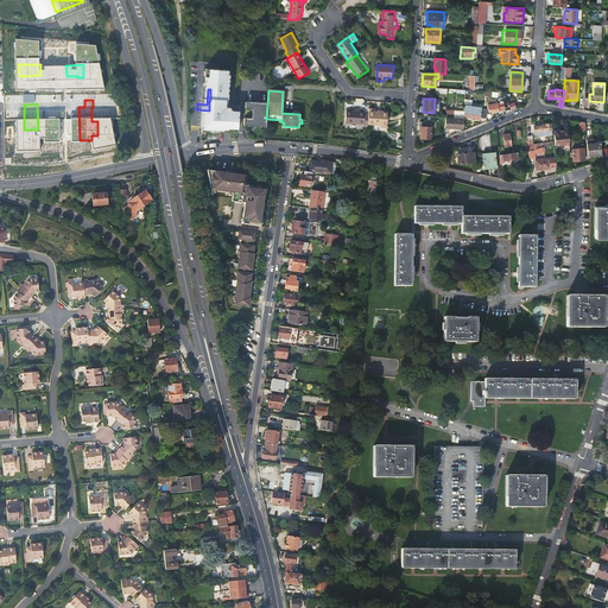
[(244,126),(266,128),(266,119),(267,105),(245,103),(245,109),(253,111),(252,120),(245,119),(244,126)]
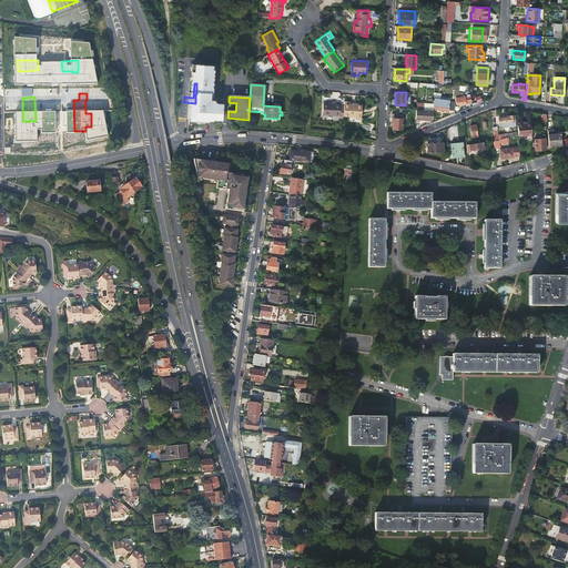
[(448,110),(455,111),(455,103),(449,103),(449,101),(434,99),(433,110),(447,111),(448,110)]
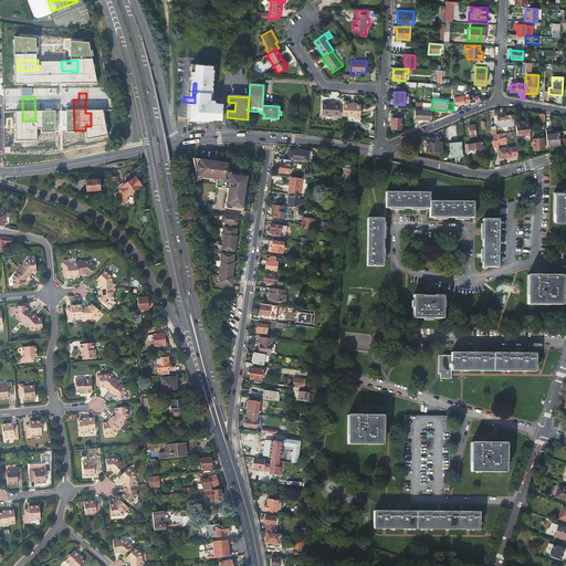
[(189,113),(194,113),(195,104),(195,103),(182,102),(182,108),(189,108),(189,113)]
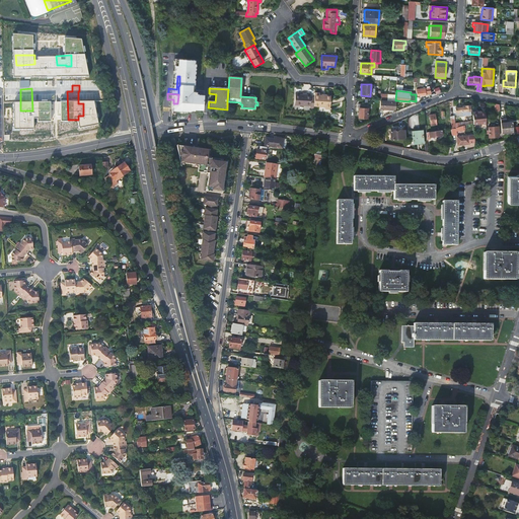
[(314,97),(314,105),(324,106),(324,108),(329,108),(330,95),(319,95),(319,93),(314,93),(314,97)]
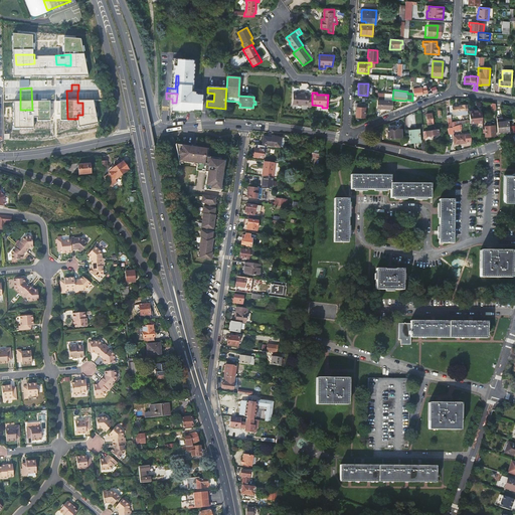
[(308,107),(311,108),(312,105),(312,97),(308,97),(308,95),(293,94),(293,105),(307,106),(308,107)]
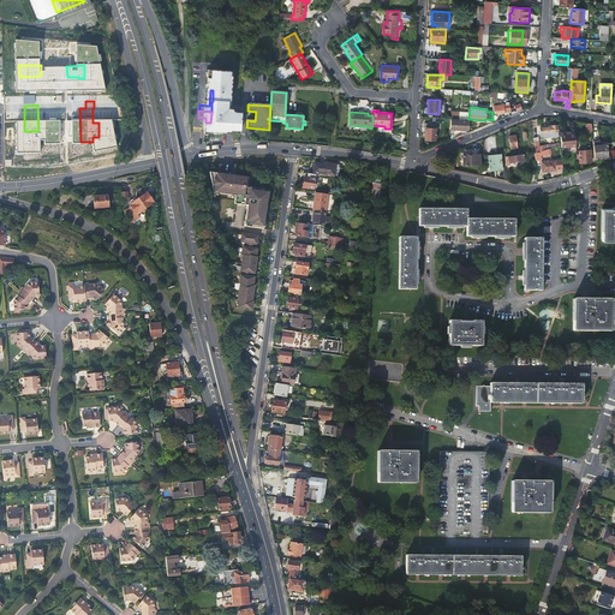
[(454,120),(451,120),(449,130),(467,130),(469,121),(464,121),(464,123),(454,123),(454,120)]
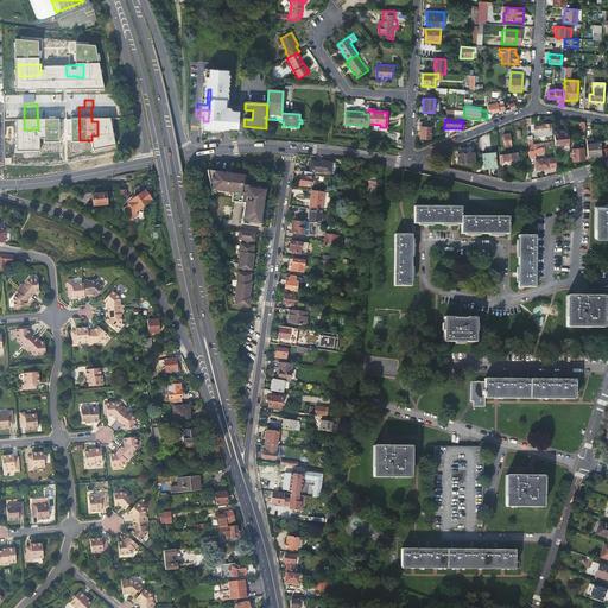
[(431,122),(418,121),(418,126),(420,127),(419,138),(430,139),(431,122)]
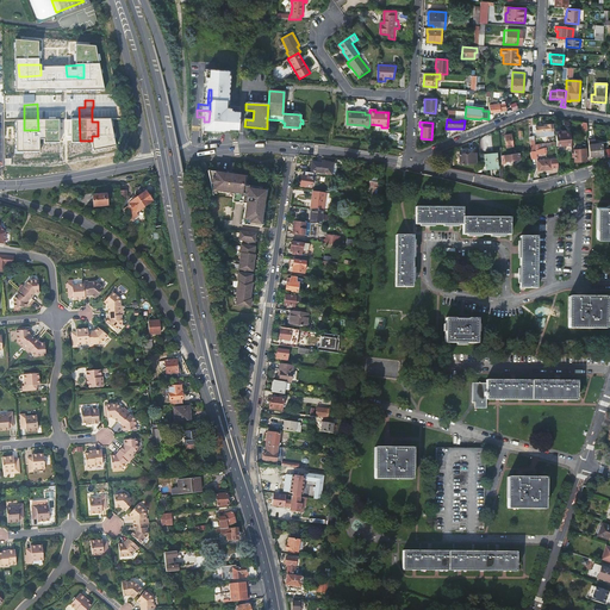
[(536,128),(536,132),(542,132),(542,137),(554,136),(553,124),(547,125),(547,126),(543,126),(536,128)]
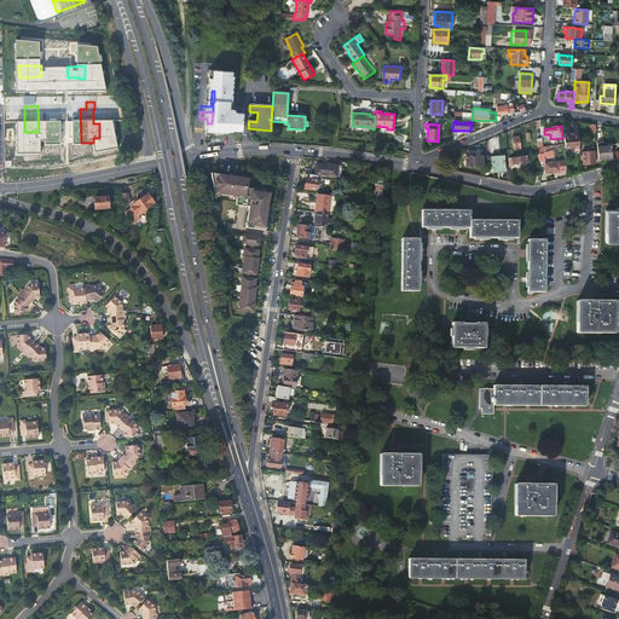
[(579,134),(573,134),(570,136),(568,133),(563,133),(565,149),(579,148),(579,134)]
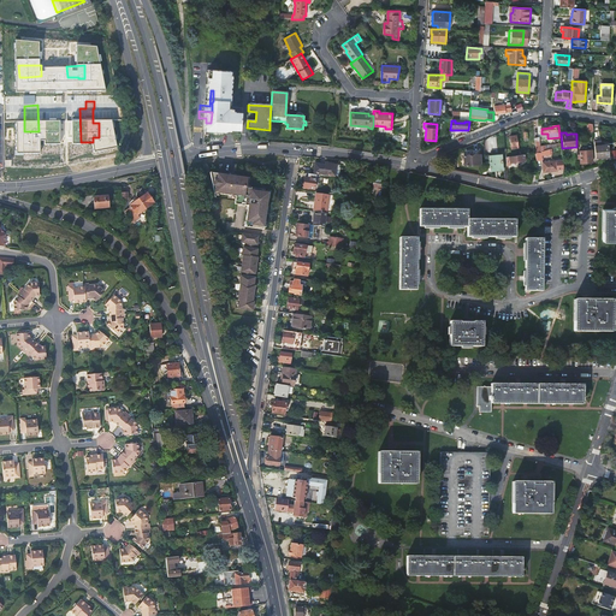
[(539,137),(534,138),(535,152),(549,149),(562,147),(561,144),(539,146),(539,137)]
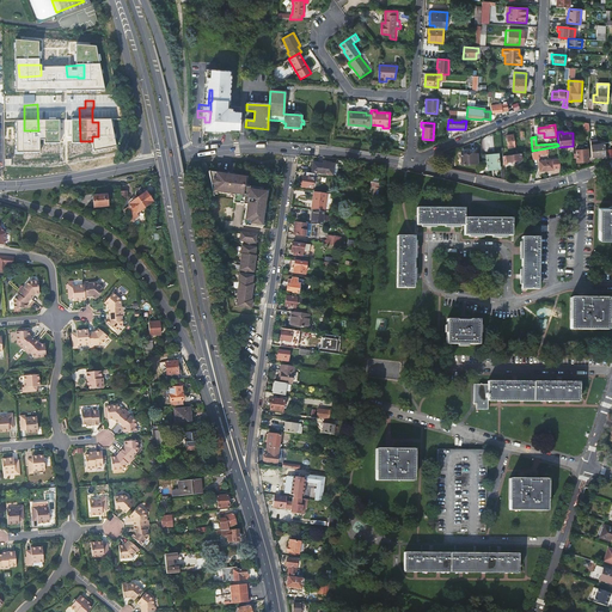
[(597,144),(591,145),(592,159),(606,158),(606,146),(597,147),(597,144)]
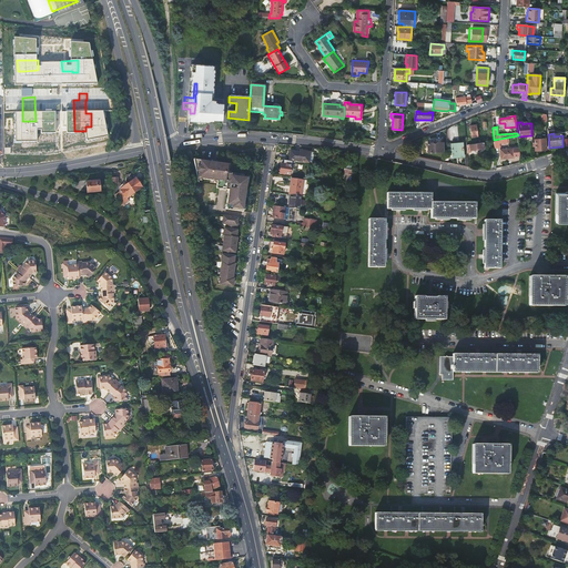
[(506,141),(506,138),(494,140),(494,146),(499,146),(499,142),(506,141)]
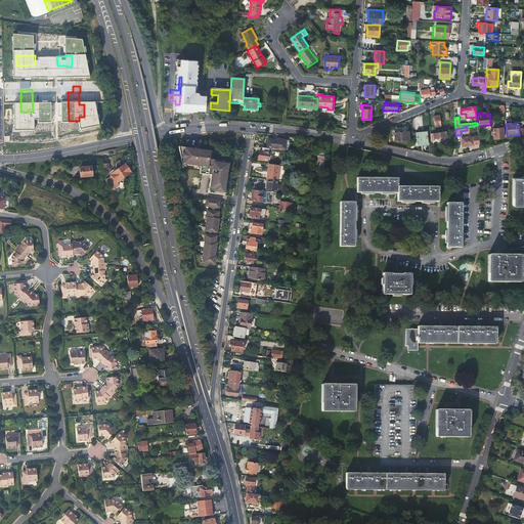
[(392,132),(393,136),(394,136),(395,139),(395,140),(403,140),(402,128),(396,128),(397,132),(392,132)]
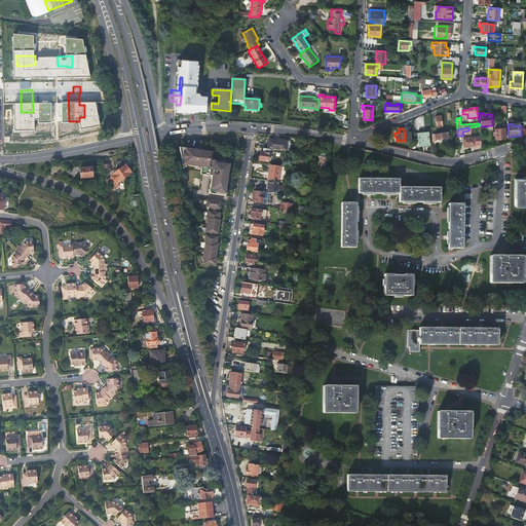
[(495,133),(493,133),(493,135),(495,135),(495,140),(506,139),(505,128),(495,128),(495,133)]
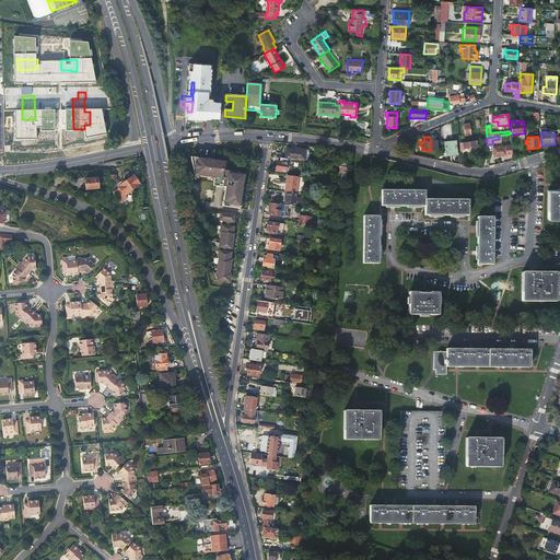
[(444,146),(441,146),(442,155),(457,153),(456,140),(444,140),(444,146)]
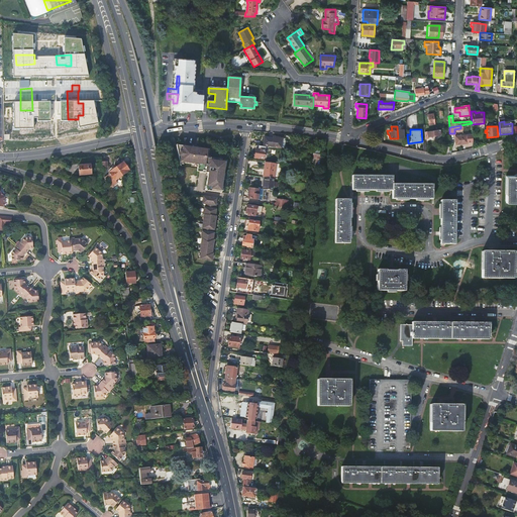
[(440,134),(439,129),(424,132),(425,138),(428,137),(428,136),(440,134)]
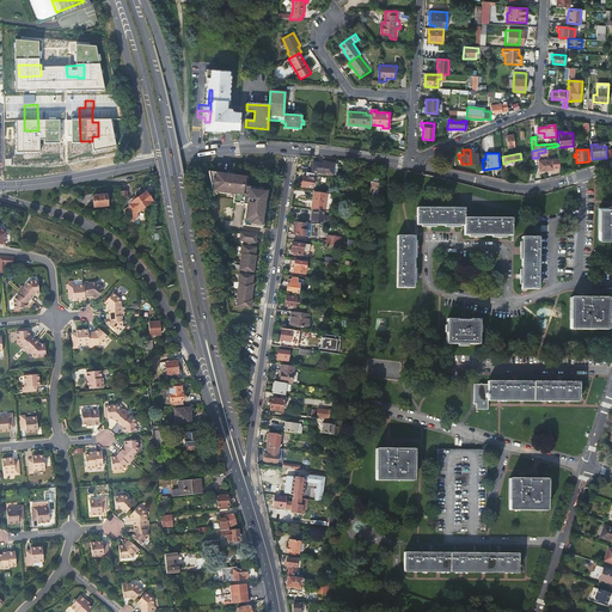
[(538,161),(539,171),(554,170),(552,169),(560,167),(558,159),(538,161)]
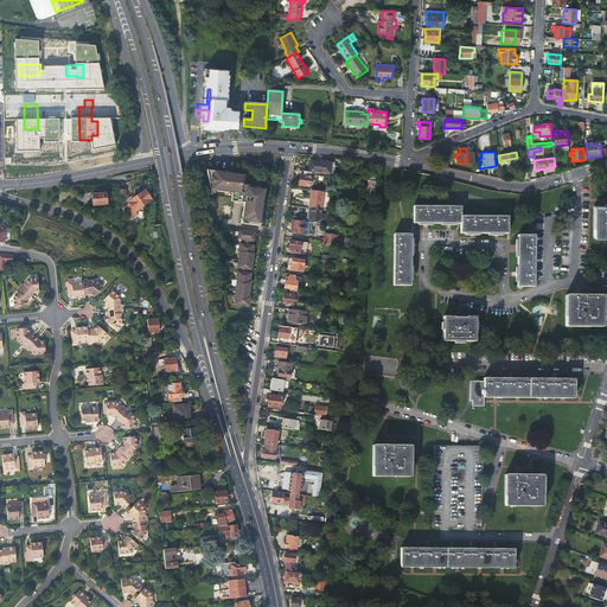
[(312,165),(310,165),(308,171),(318,172),(327,173),(328,164),(319,163),(312,163),(312,165)]
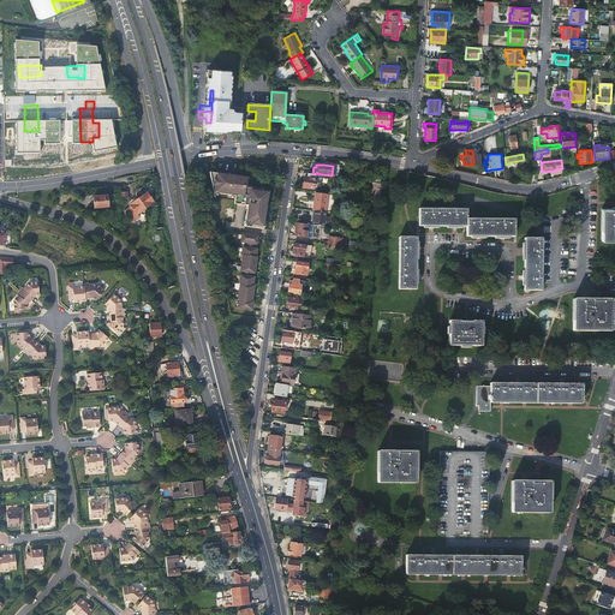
[(236,175),(209,172),(214,193),(220,193),(236,196),(234,203),(240,204),(242,203),(245,203),(244,204),(248,206),(245,226),(263,230),(268,192),(263,192),(264,190),(250,187),(248,187),(249,178),(239,177),(239,178),(236,177),(236,175)]
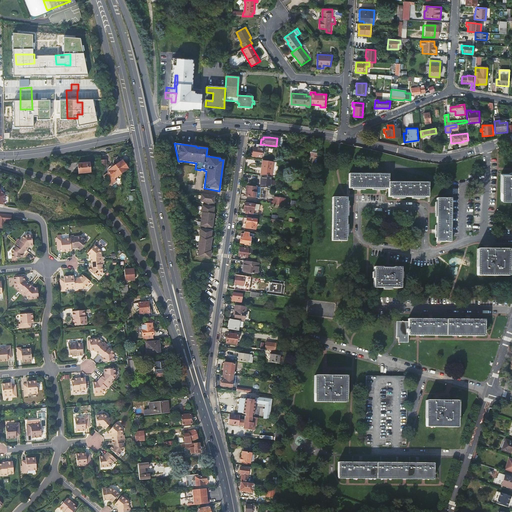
[(252,156),(261,157),(262,149),(262,145),(255,144),(255,145),(255,148),(253,148),(252,156)]
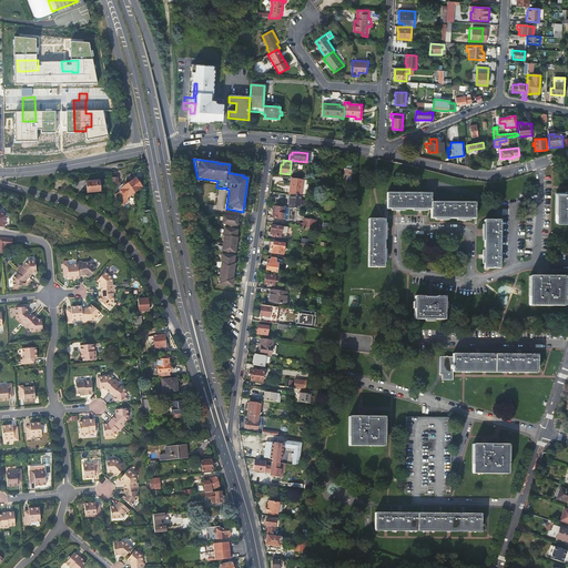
[(135,178),(128,183),(134,192),(141,188),(141,186),(141,185),(141,184),(139,180),(138,181),(135,178)]
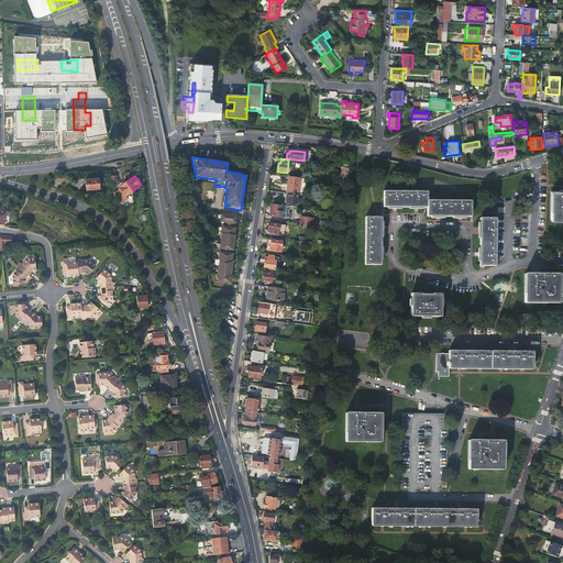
[(288,176),(286,192),(288,194),(298,195),(300,178),(288,176)]
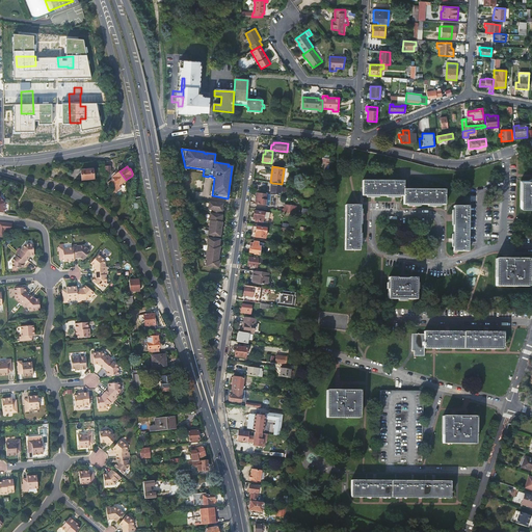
[(92,169),(80,170),(81,180),(94,179),(92,169)]
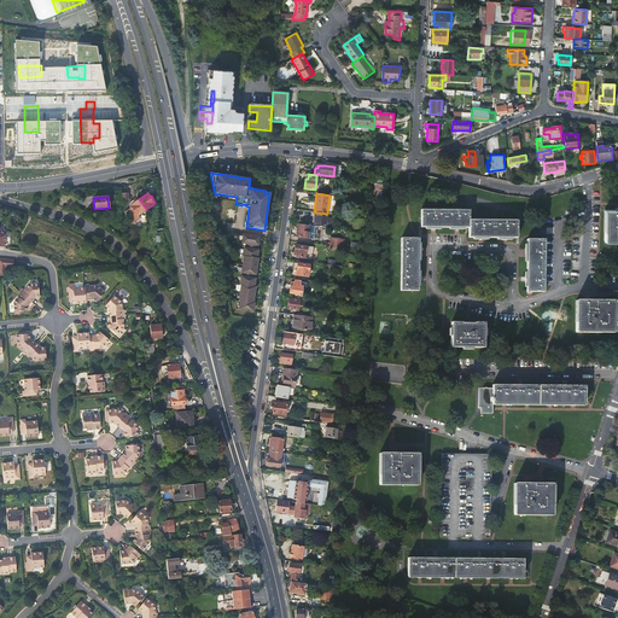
[(138,215),(146,209),(139,199),(133,204),(132,203),(130,203),(130,205),(130,207),(130,208),(132,210),(127,214),(134,223),(140,219),(138,215)]
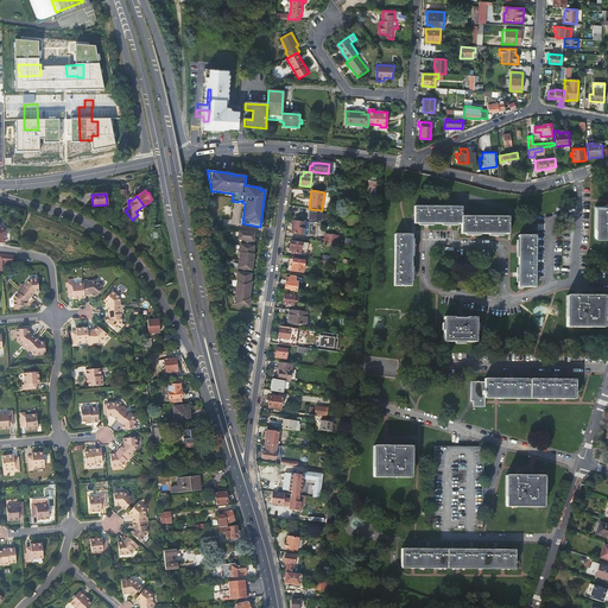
[(607,206),(595,207),(595,229),(594,229),(594,238),(607,238),(607,206)]
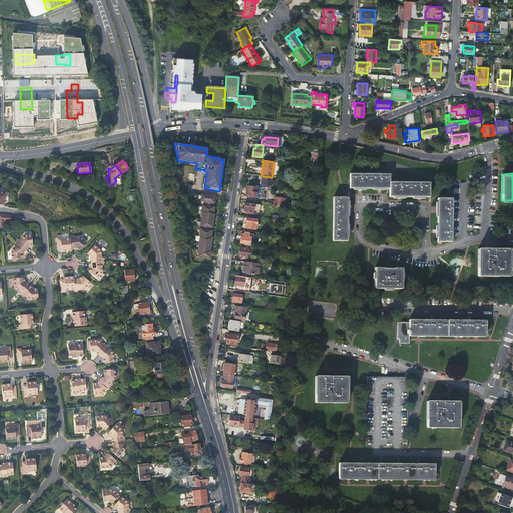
[(350,174),(350,188),(357,188),(381,189),(389,189),(389,197),(398,197),(420,197),(429,197),(429,183),(389,183),(389,174),(350,174)]
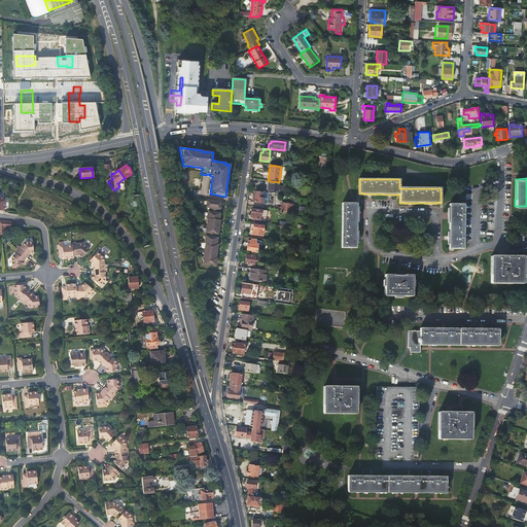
[(278,195),(279,182),(270,181),(268,194),(278,195)]
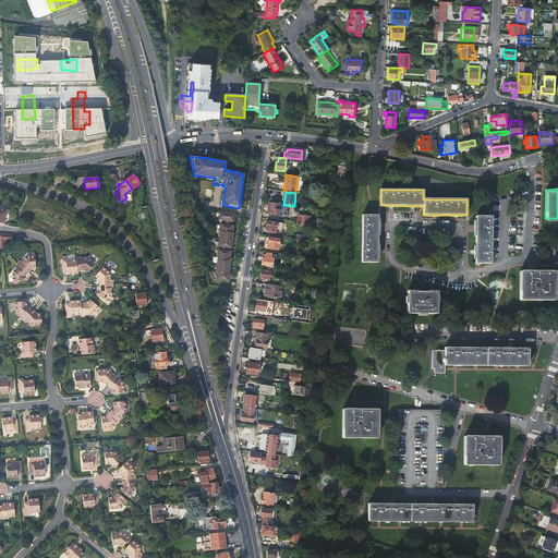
[(269,203),(268,209),(270,209),(269,215),(277,216),(279,204),(269,203)]
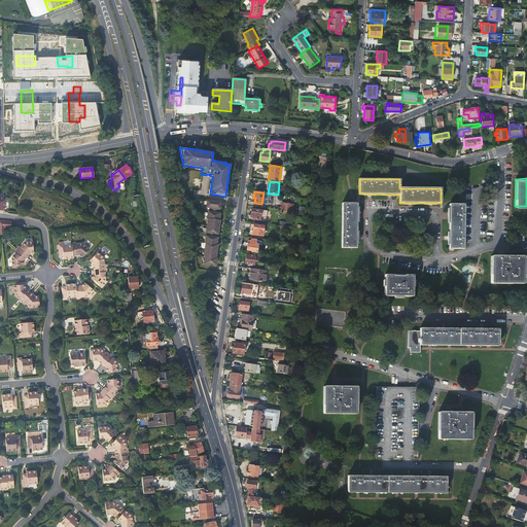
[(220,202),(208,200),(207,208),(210,208),(209,212),(208,212),(207,219),(208,219),(206,233),(207,233),(206,236),(205,243),(206,243),(204,256),(205,257),(204,264),(216,266),(217,258),(216,257),(218,244),(217,244),(218,238),(216,237),(217,234),(218,234),(220,220),(219,220),(220,209),(220,202)]
